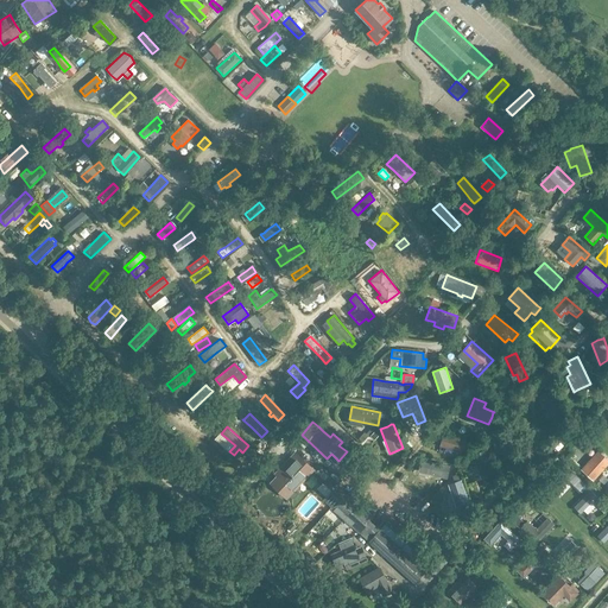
[(581,431),(572,439),(581,447),(587,441),(589,438),(581,431)]
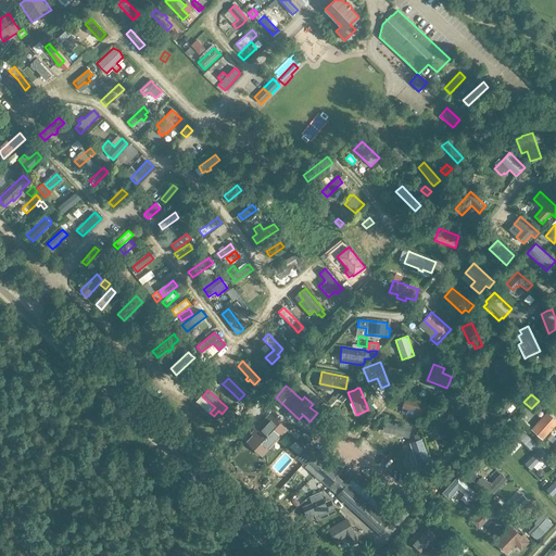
[(405,395),(402,407),(424,415),(425,412),(428,413),(431,404),(405,395)]
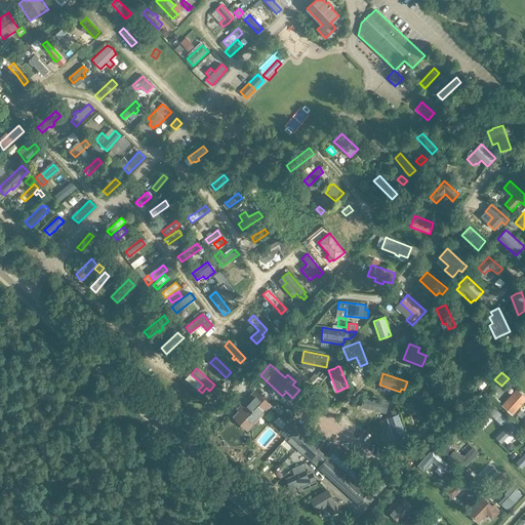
[(186,384),(183,390),(189,393),(192,387),(186,384)]
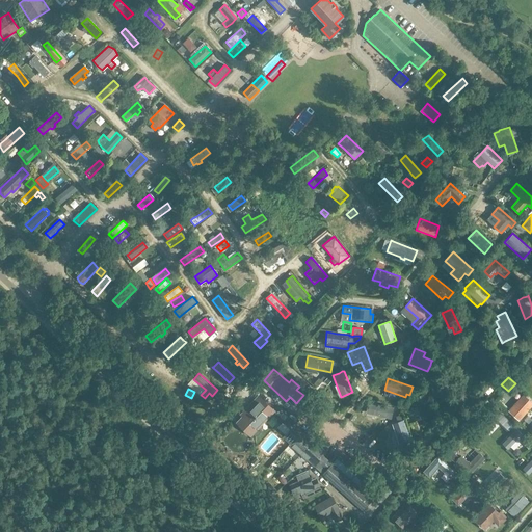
[(423,394),(417,396),(414,397),(421,419),(432,415),(425,393),(423,394)]
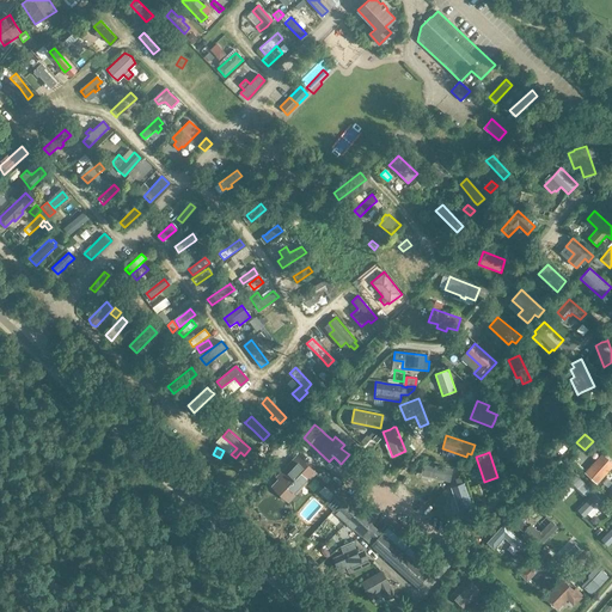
[(611,463),(601,453),(585,472),(598,484),(611,466),(611,463)]
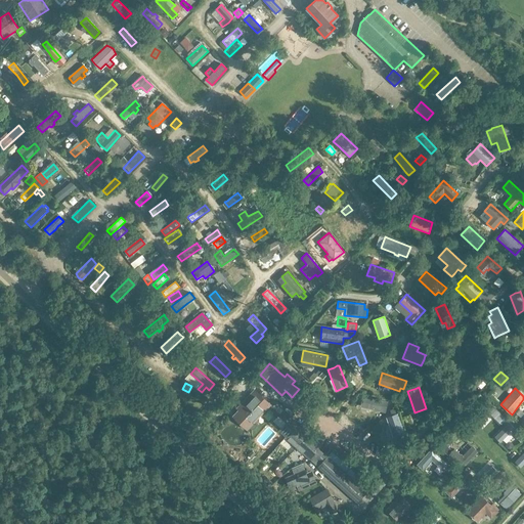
[(235,413),(232,417),(247,430),(249,428),(251,430),(253,430),(257,425),(257,423),(255,420),(260,416),(261,418),(265,412),(263,411),(269,405),(274,410),(279,405),(272,399),(269,403),(265,399),(267,398),(263,394),(262,396),(255,389),(241,405),(243,406),(235,413)]
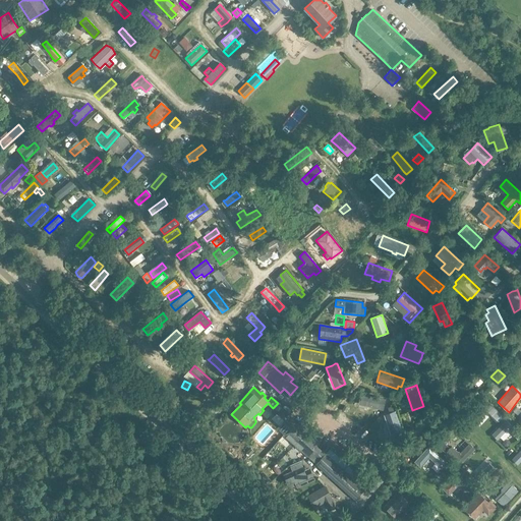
[(361,393),(358,404),(383,410),(386,399),(381,397),(361,393)]
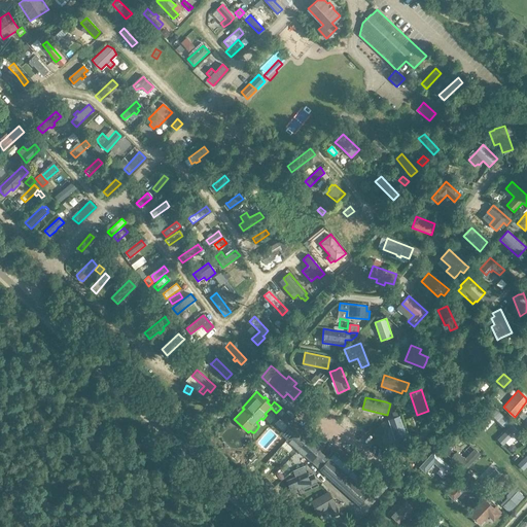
[(317,405),(311,399),(306,405),(312,410),(317,405)]
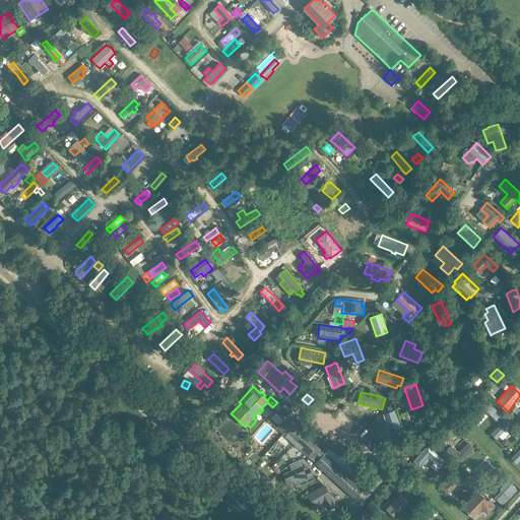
[(498,421),(503,415),(484,398),(476,407),(475,408),(479,412),(483,408),(498,421)]
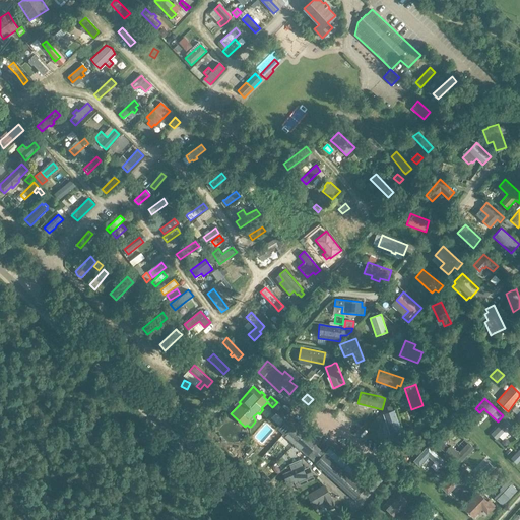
[(315,463),(325,453),(316,444),(319,441),(294,417),(297,414),(291,410),(293,409),(285,403),(271,417),(274,420),(274,419),(279,424),(275,428),(297,447),(315,463)]
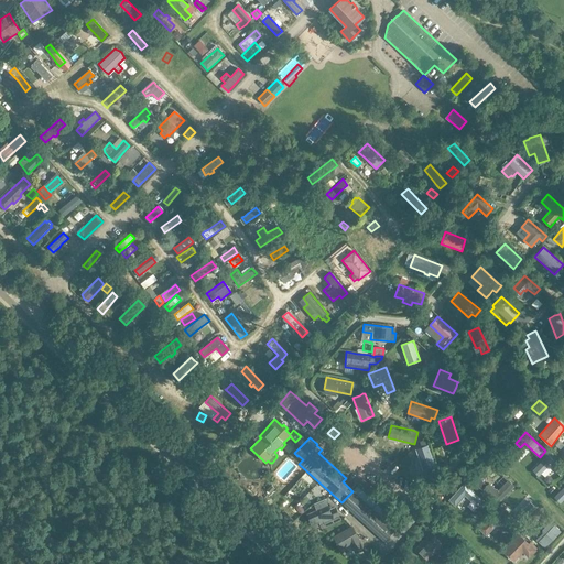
[(427,445),(415,448),(423,472),(435,467),(427,445)]
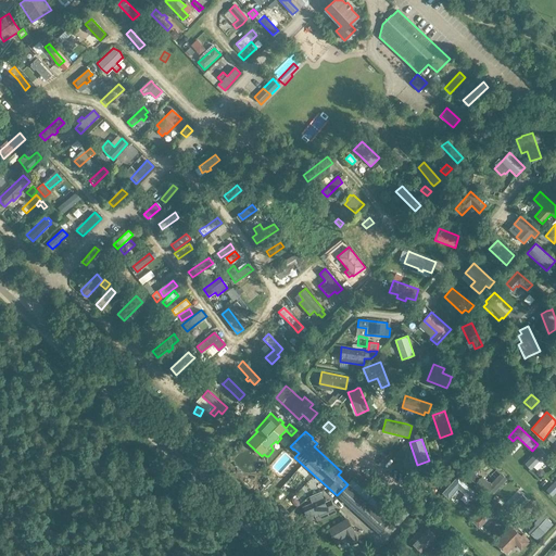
[(525,464),(530,469),(545,454),(540,449),(525,464)]
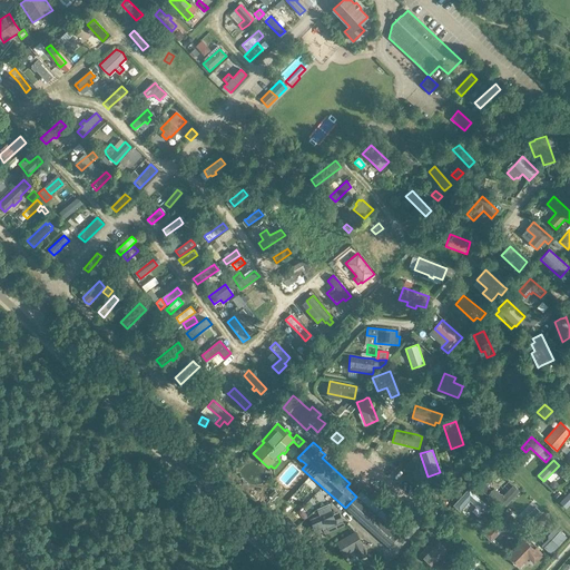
[(279,485),(287,492),(298,480),(292,473),(279,485)]
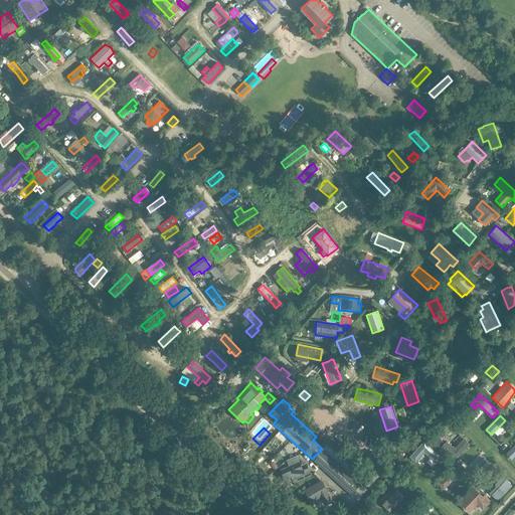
[(332,437),(322,449),(312,459),(351,494),(370,472),(332,437)]
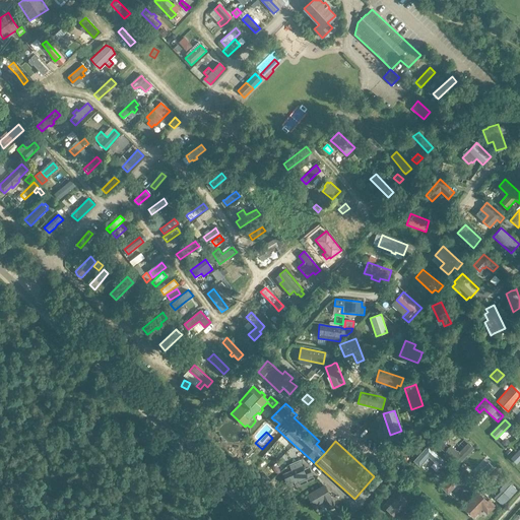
[(444,451),(448,447),(442,441),(438,445),(444,451)]
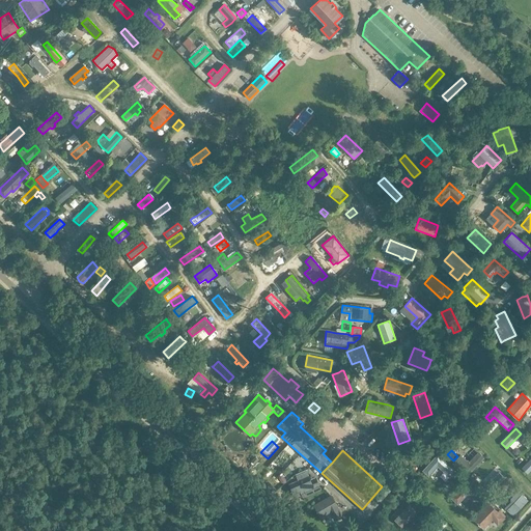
[(481,454),(478,452),(469,462),(467,459),(467,460),(460,455),(455,460),(469,473),(483,457),(481,454)]
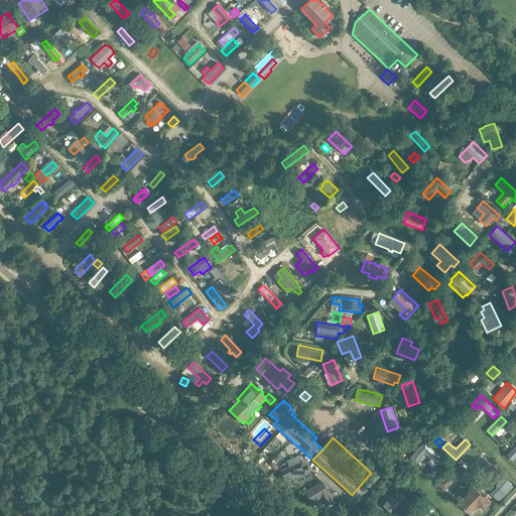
[(425,442),(411,458),(416,463),(425,454),(437,465),(442,459),(425,442)]
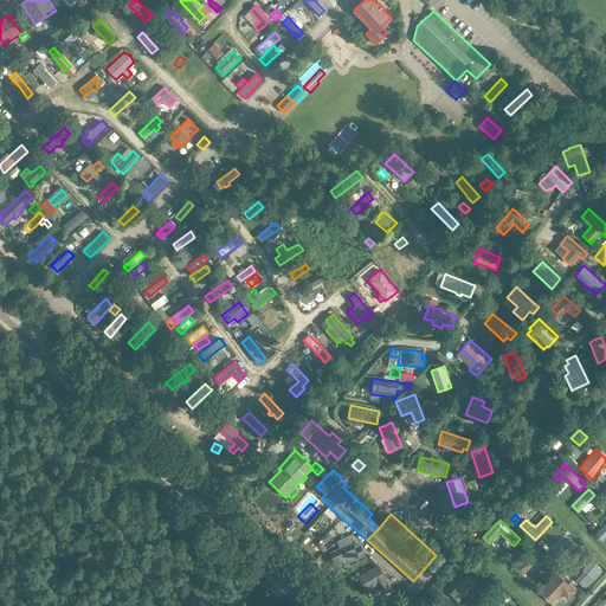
[(603,540),(605,535),(605,521),(595,534),(601,540),(603,540)]
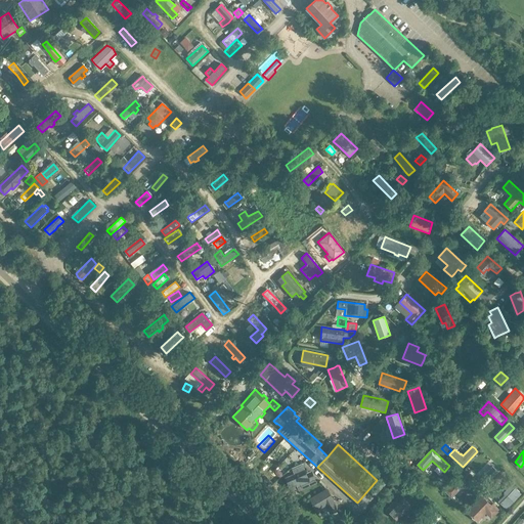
[(294,474),(286,478),(290,487),(297,484),(300,490),(316,483),(313,476),(308,479),(302,465),(292,469),(294,474)]
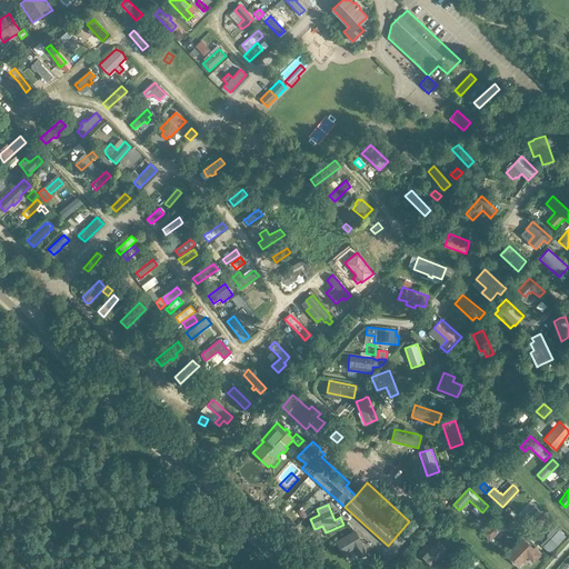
[(535,507),(522,519),(529,525),(541,513),(535,507)]
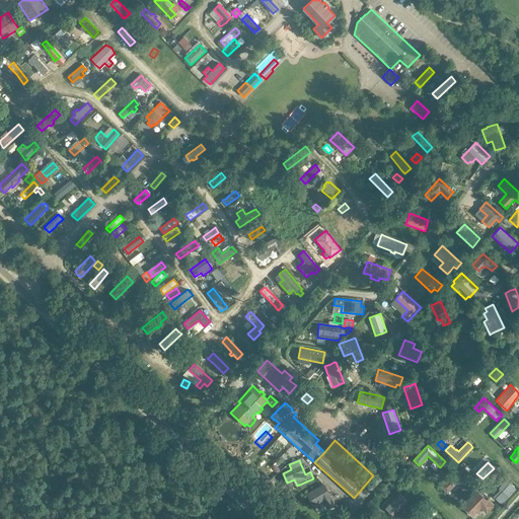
[(459,480),(462,477),(463,476),(456,470),(440,487),(447,493),(459,480)]
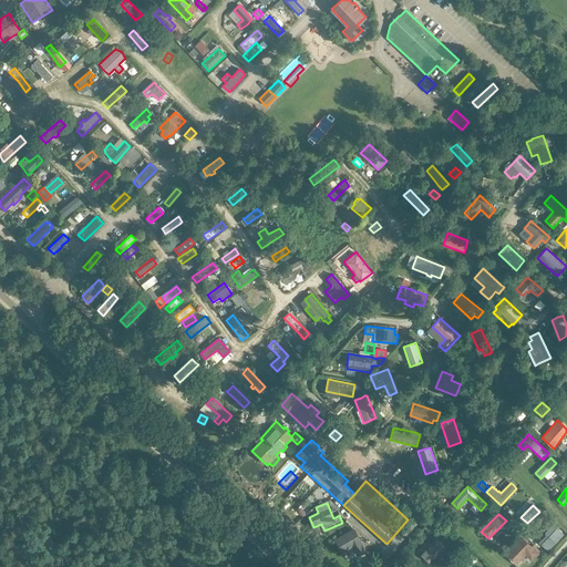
[(298,521),(288,528),(290,533),(301,525),(298,521)]
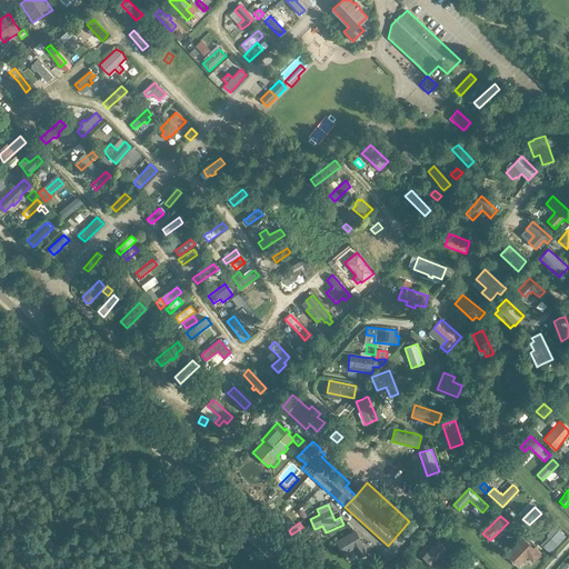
[(558,531),(542,547),(543,547),(545,549),(550,553),(565,538),(558,531)]
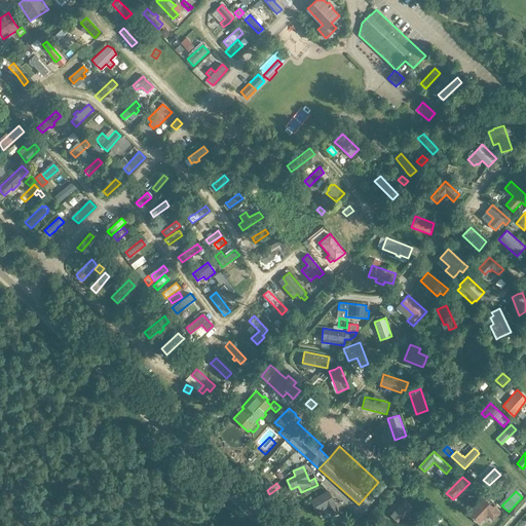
[(329,492),(312,501),(316,509),(326,503),(333,516),(340,512),(329,492)]
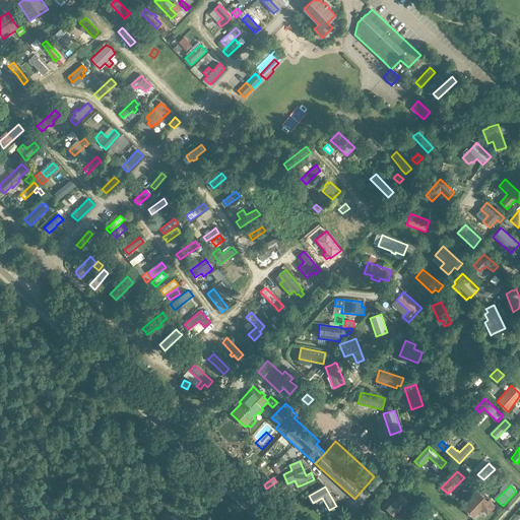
[(387,501),(383,505),(394,516),(401,509),(405,513),(411,508),(407,503),(408,502),(398,491),(391,498),(390,497),(386,500),(387,501)]
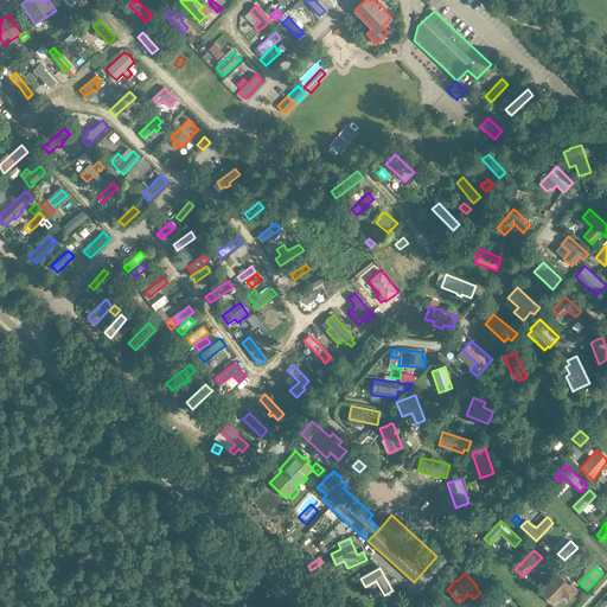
[(576,592),(569,585),(558,574),(541,593),(553,605),(563,594),(569,600),(577,592),(576,592)]
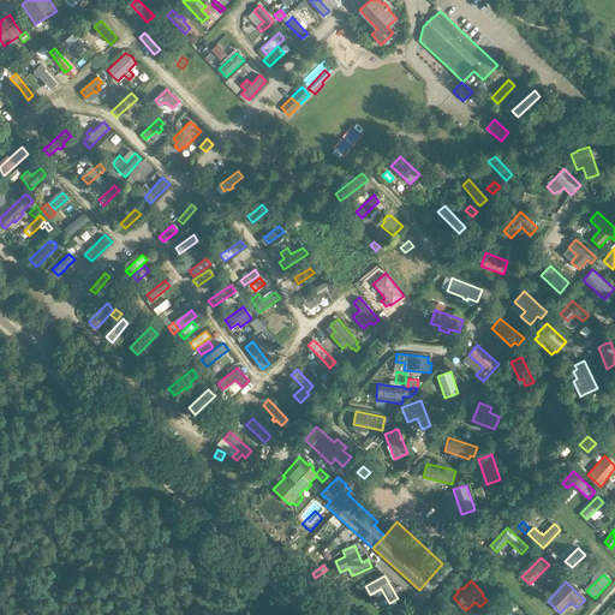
[(503,614),(514,604),(507,597),(489,614),(503,614)]
